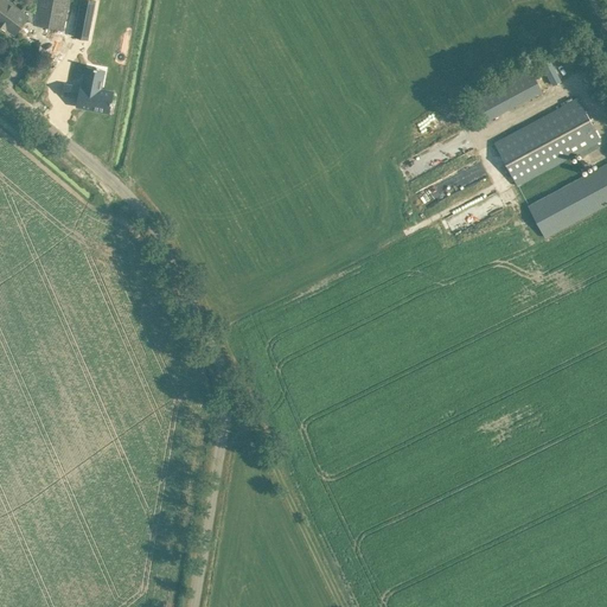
[(5,0),(0,0),(0,21),(2,24),(4,23),(17,32),(27,18),(33,23),(33,24),(36,24),(37,16),(25,6),(20,11),(5,0)]
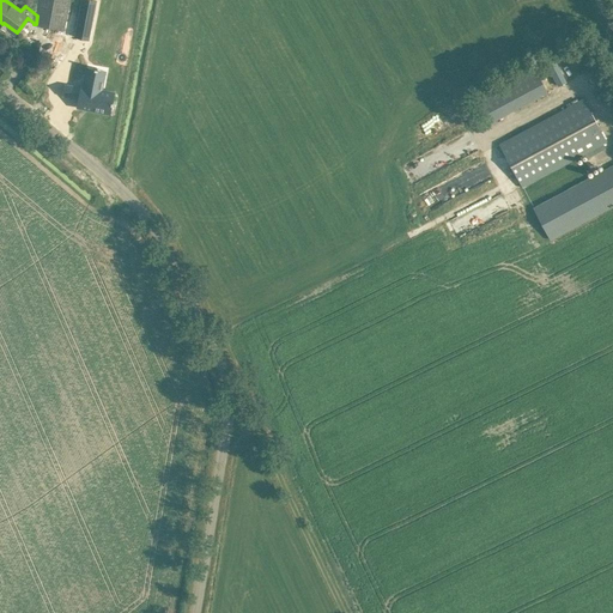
[(40,0),(37,16),(36,24),(65,30),(70,0),(40,0)]
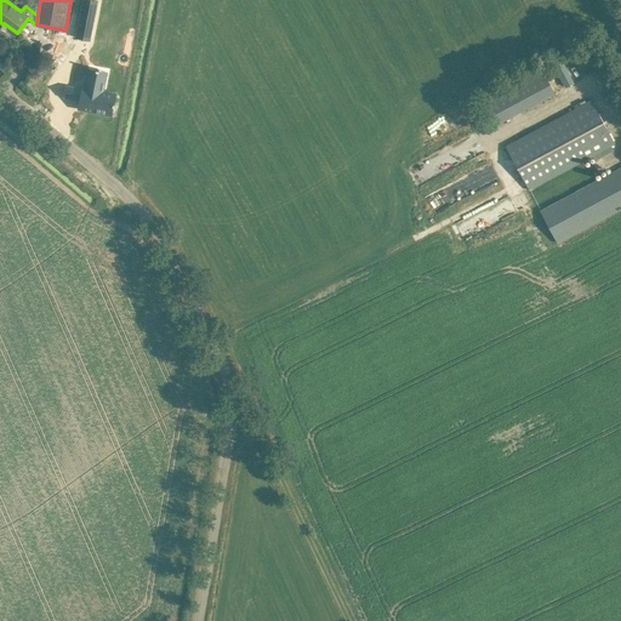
[(87,0),(83,0),(77,38),(93,40),(101,3),(87,0)]
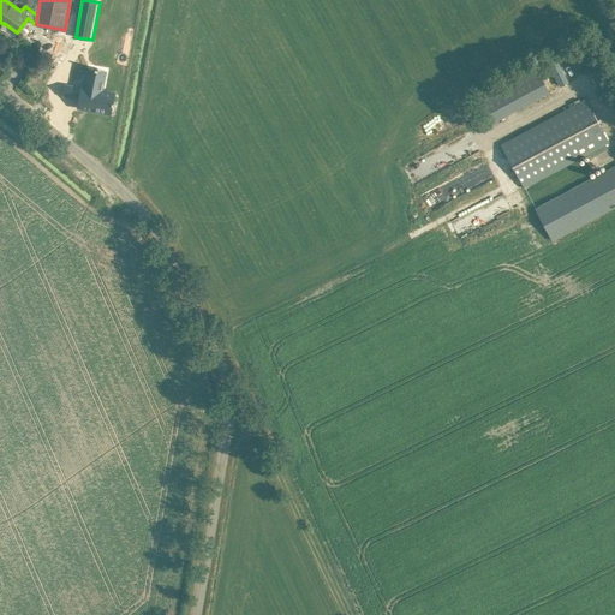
[(536,66),(525,72),(477,99),(490,124),(549,91),(536,66)]
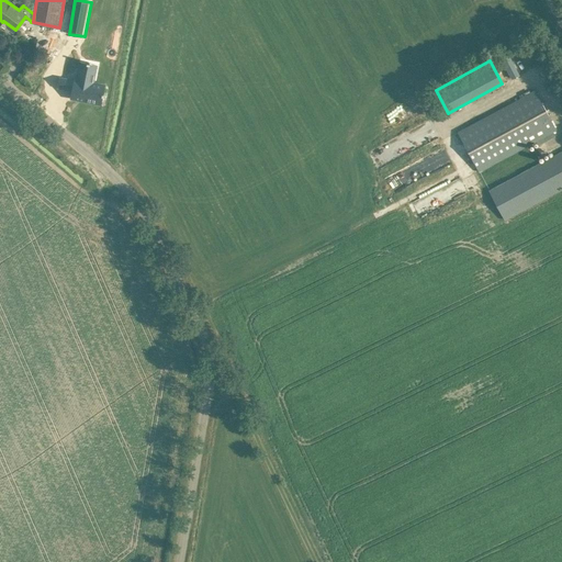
[(74,78),(71,89),(76,90),(75,94),(83,96),(83,98),(101,101),(104,86),(92,83),(94,70),(85,69),(85,74),(78,72),(77,78),(74,78)]
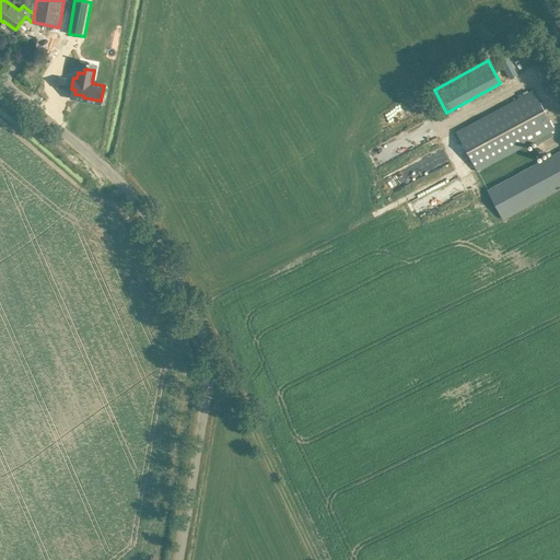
[(524,95),(457,131),(477,170),(534,139),(536,143),(552,135),(550,131),(555,128),(534,90),(524,95)]
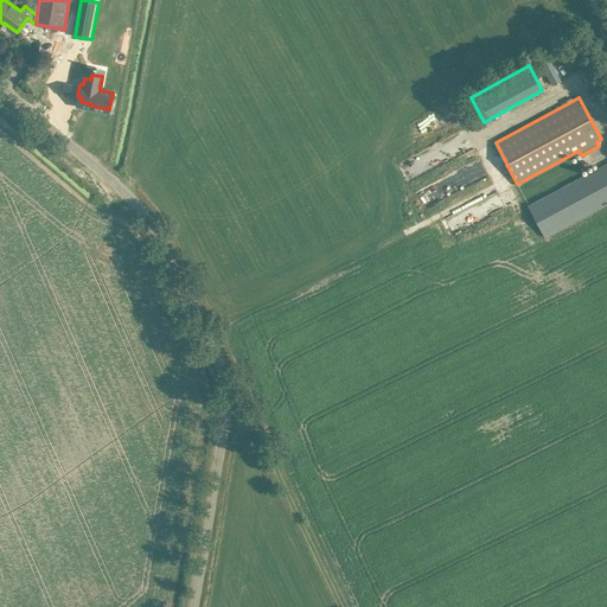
[(606,163),(528,205),(544,237),(606,203),(606,163)]
